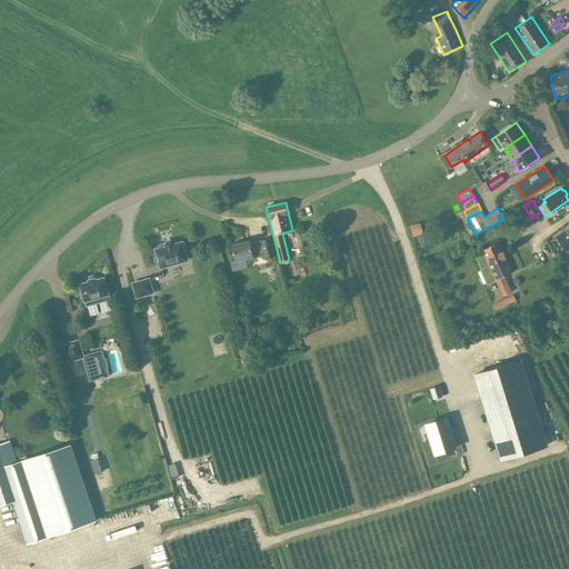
[(533,223),(525,209),(513,216),(523,230),(533,223)]
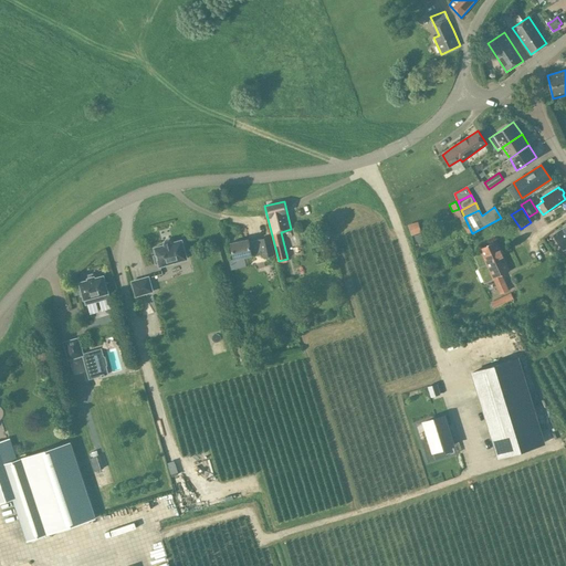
[(418,221),(408,224),(412,236),(421,232),(418,221)]
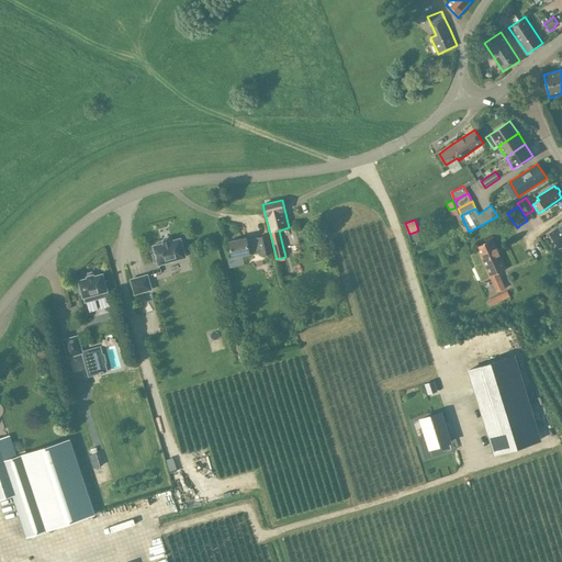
[(561,224),(552,232),(550,234),(560,247),(561,245),(561,224)]
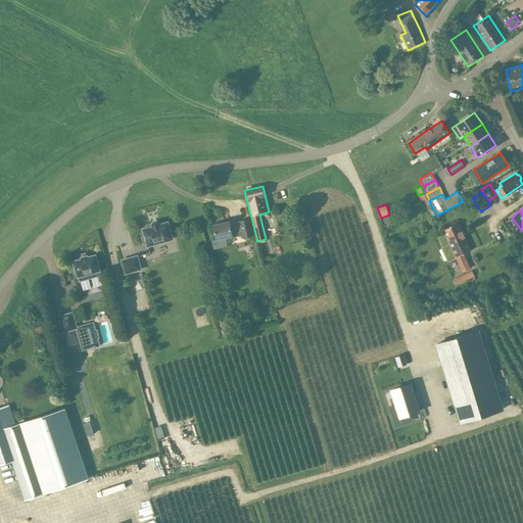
[(396,212),(383,218),(385,223),(386,225),(392,223),(391,221),(398,218),(396,212)]
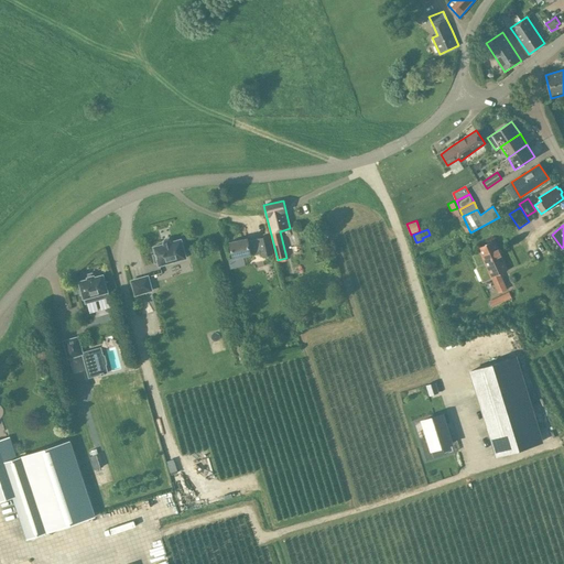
[(246,266),(243,257),(251,255),(251,253),(261,251),(262,257),(273,253),(270,236),(248,240),(248,238),(230,242),(234,258),(228,259),(230,269),(246,266)]
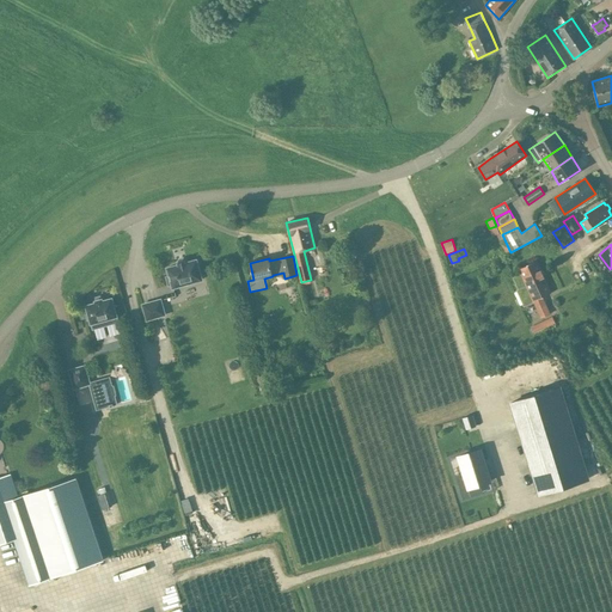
[(202,280),(196,259),(185,263),(185,261),(178,263),(178,265),(167,268),(170,275),(166,276),(169,286),(172,285),(173,287),(202,280)]
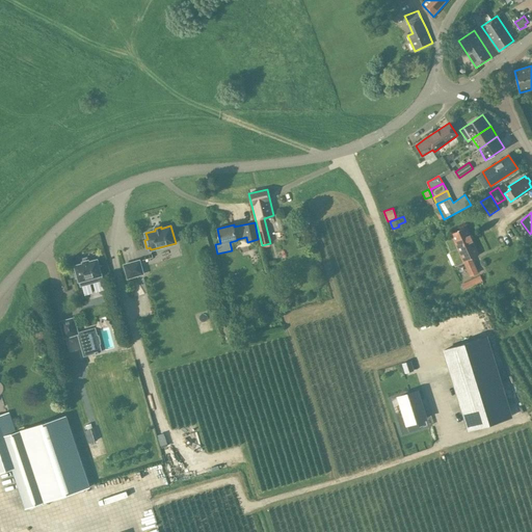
[(466,228),(451,234),(453,238),(446,241),(450,251),(457,248),(471,276),(478,273),(471,258),(478,255),(466,228)]
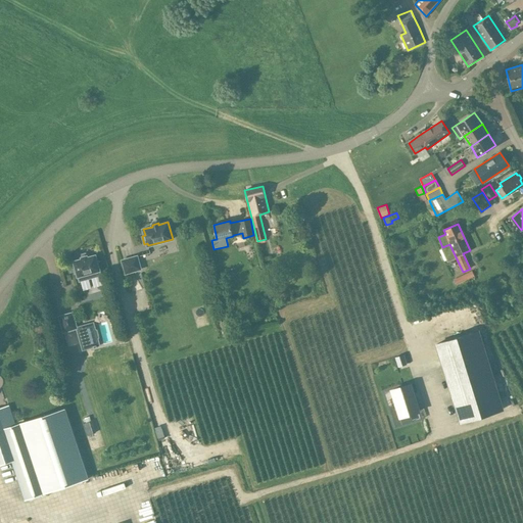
[(266,239),(257,241),(259,250),(268,248),(266,239)]
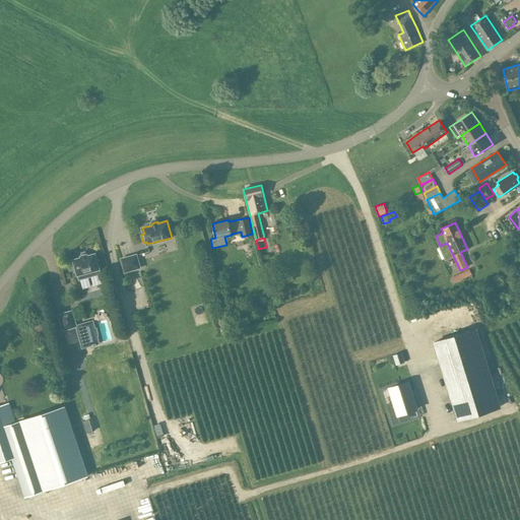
[(141,268),(137,253),(120,258),(124,273),(141,268)]
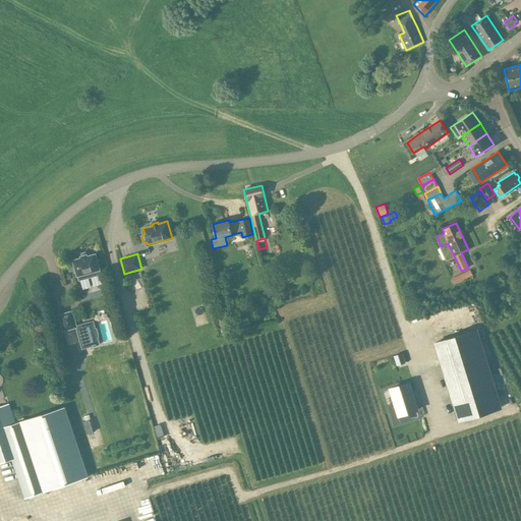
[(101,274),(95,254),(87,256),(87,254),(81,256),(81,257),(73,259),(74,264),(72,265),(74,272),(76,272),(79,280),(101,274)]
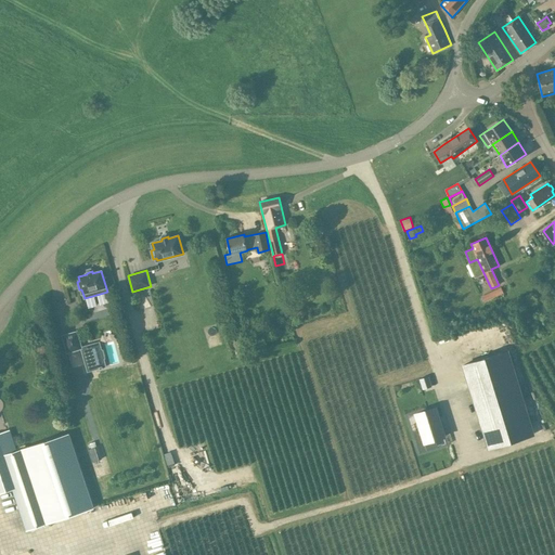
[(504,294),(501,287),(481,297),(485,302),(504,294)]
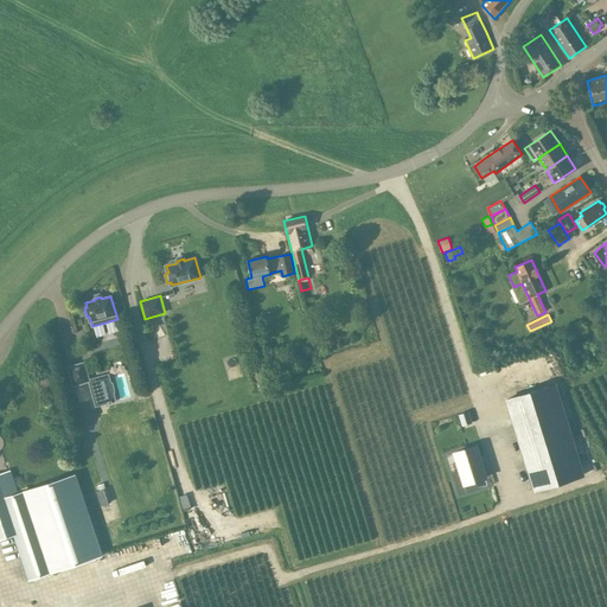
[(318,363),(314,356),(300,359),(302,368),(318,363)]
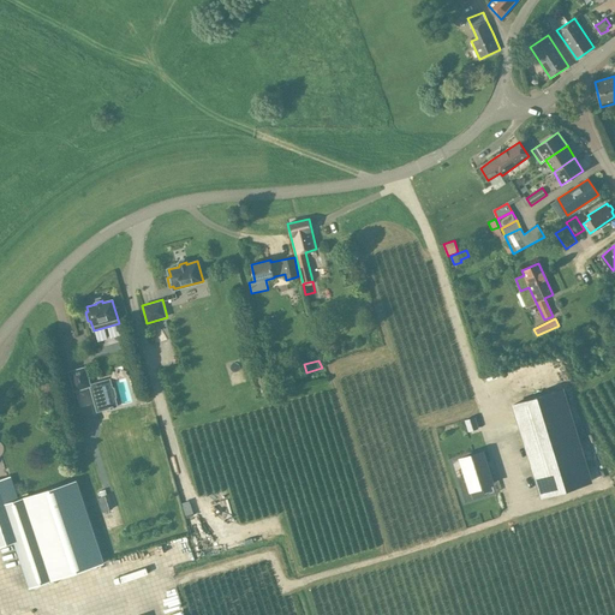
[(90,386),(85,368),(70,371),(75,389),(90,386)]
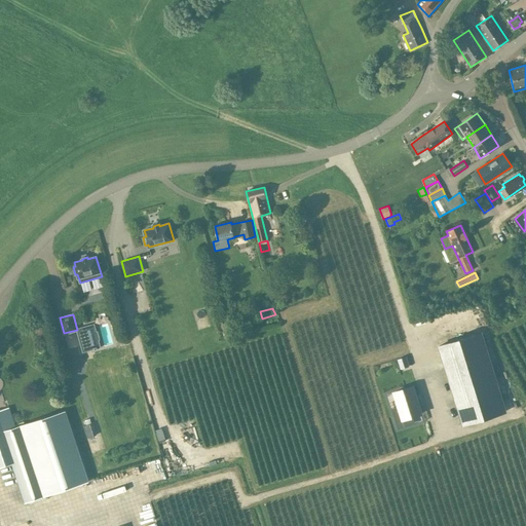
[(94,325),(77,330),(83,351),(100,346),(98,339),(99,339),(97,332),(96,332),(94,325)]
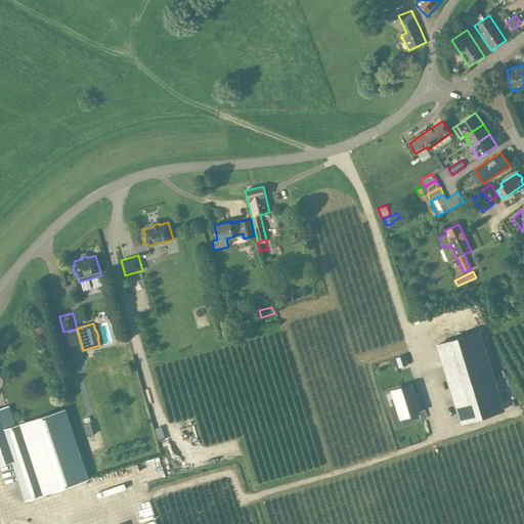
[(480,332),(437,345),(462,423),(505,409),(480,332)]
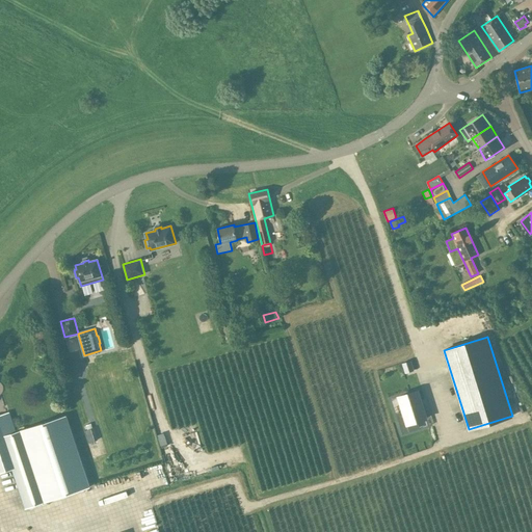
[(410,361),(402,364),(405,373),(414,371),(410,361)]
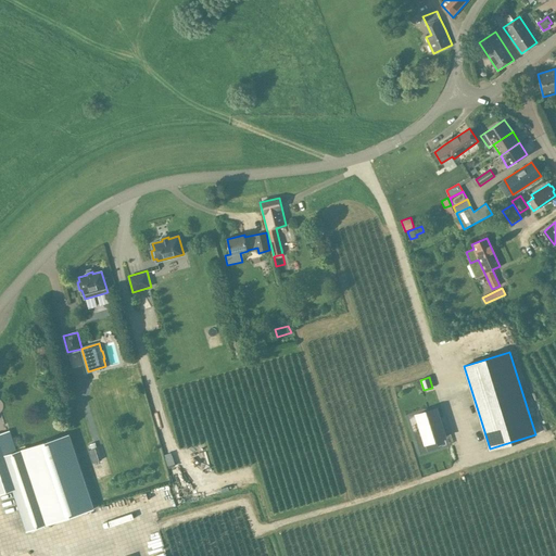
[(424,438),(417,440),(420,453),(429,451),(427,443),(445,437),(444,432),(446,431),(442,418),(440,418),(437,408),(417,415),(424,438)]
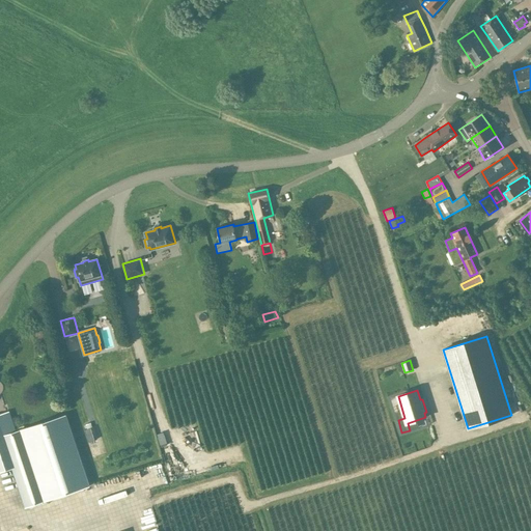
[(0,472),(11,468),(25,507),(90,485),(66,414),(21,429),(17,417),(11,418),(9,411),(0,414),(0,472)]
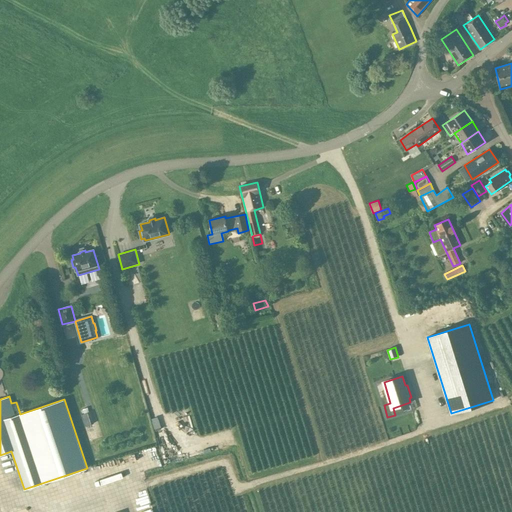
[(89,412),(84,414),(82,414),(86,427),(95,424),(90,411),(89,412)]
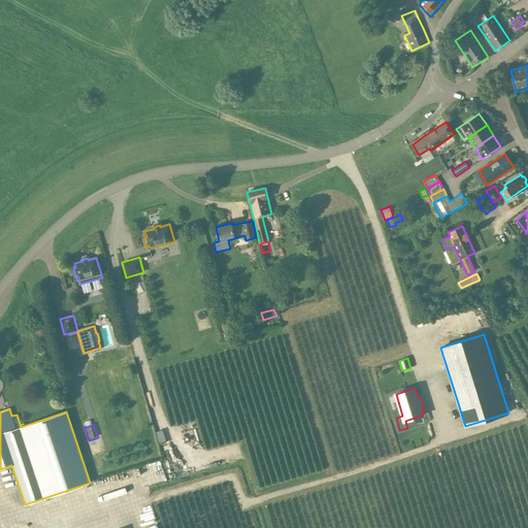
[(122,491),(99,498),(101,504),(124,497),(122,491)]
